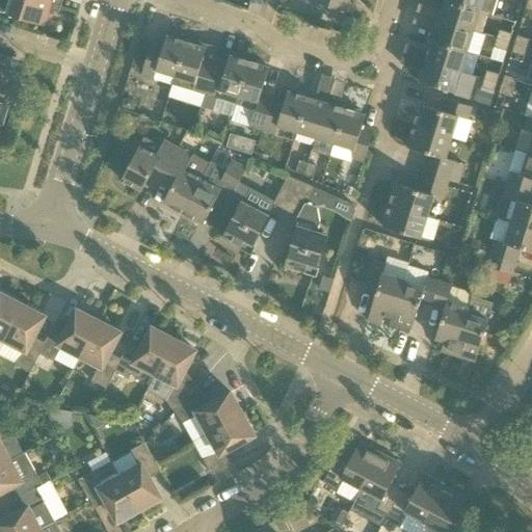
[(61,6),(41,0),(0,0),(0,11),(9,16),(45,26),(49,12),(54,11),(59,12),(61,6)]
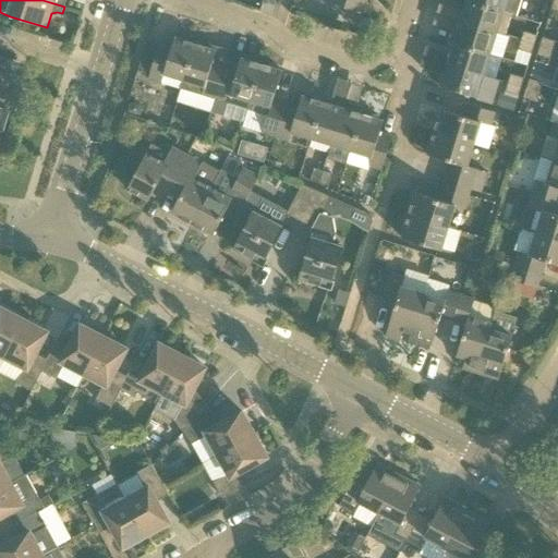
[(366,2),(366,0),(328,0),(328,1),(370,14),(373,4),(366,2)]
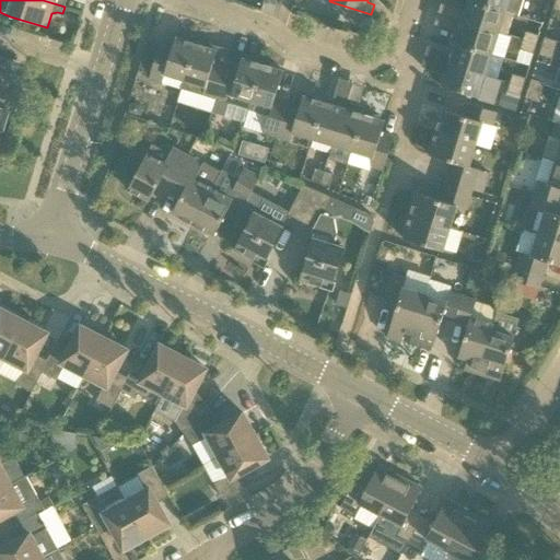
[(506,36),(513,14),(513,13),(470,0),(469,0),(463,22),(499,33),(499,34),(506,36)]
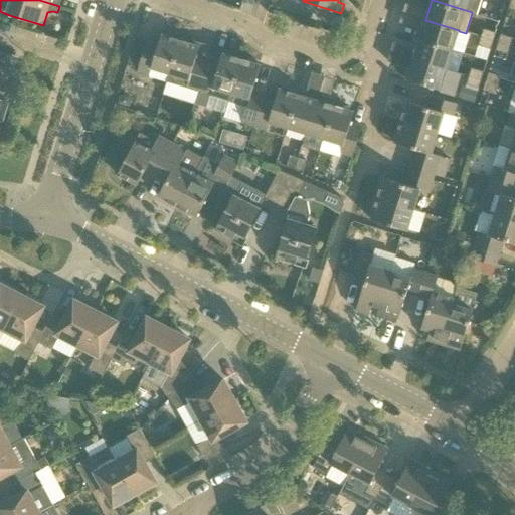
[(481,0),(433,0),(472,12),(472,13),(477,14),(481,0)]
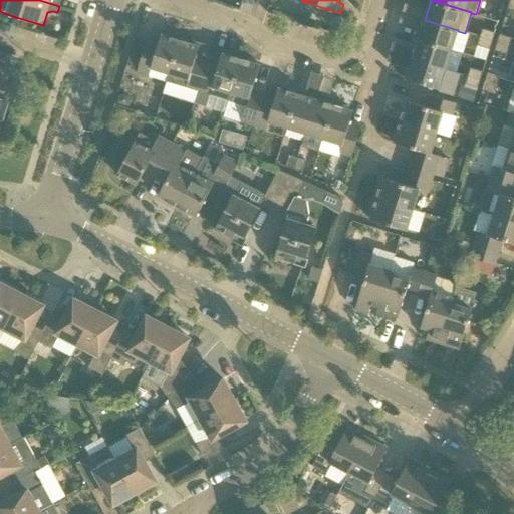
[(452,50),(458,31),(458,30),(425,20),(419,39),(452,50)]
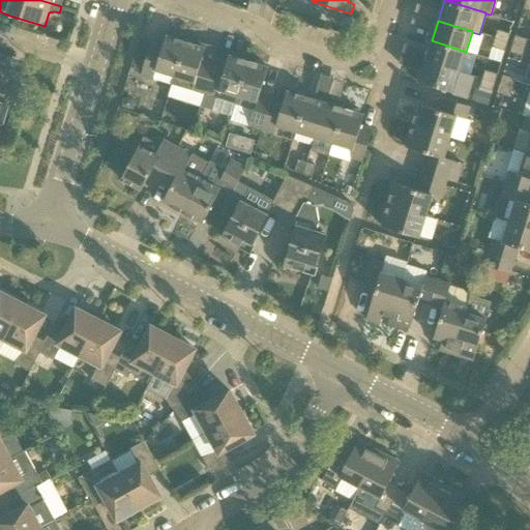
[(496,38),(507,42),(509,34),(498,31),(496,38)]
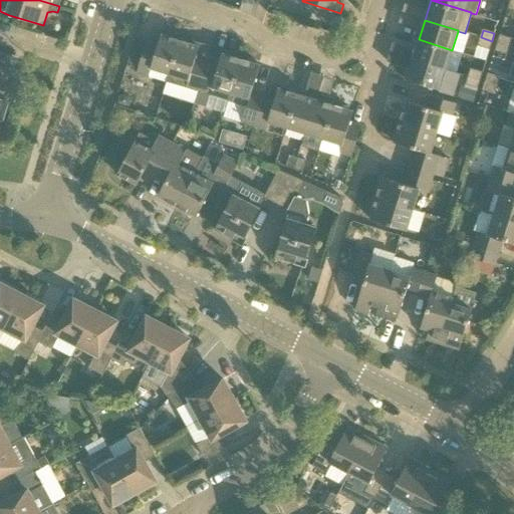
[(510,45),(512,37),(501,34),(498,42),(510,45)]
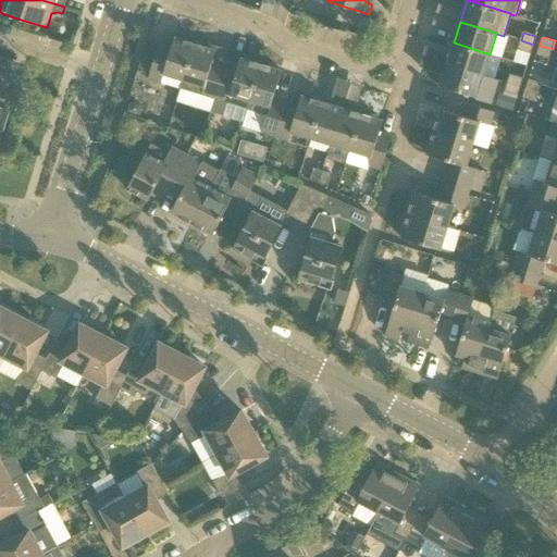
[(148,78),(181,88),(184,79),(185,81),(196,44),(175,38),(171,49),(159,45),(148,78)]
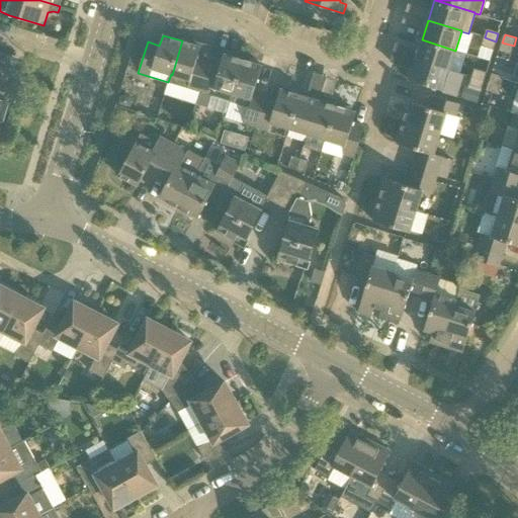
[(494,49),(496,41),(485,37),(482,45),(494,49)]
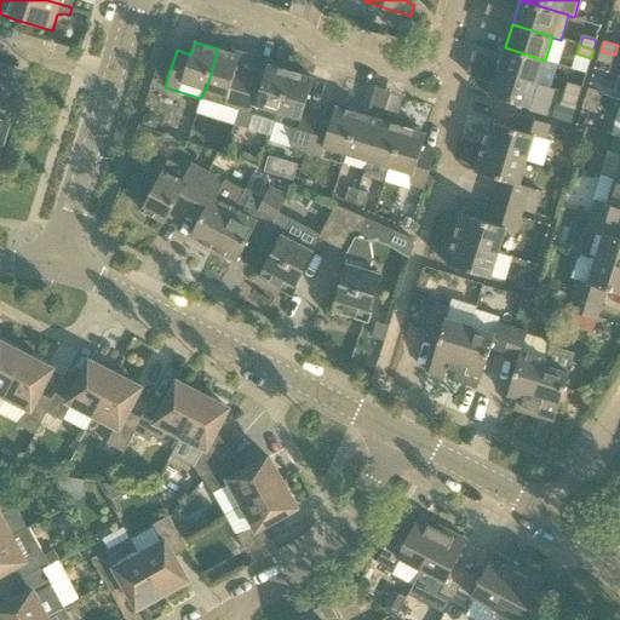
[(538,84),(545,61),(505,47),(498,72),(538,84)]
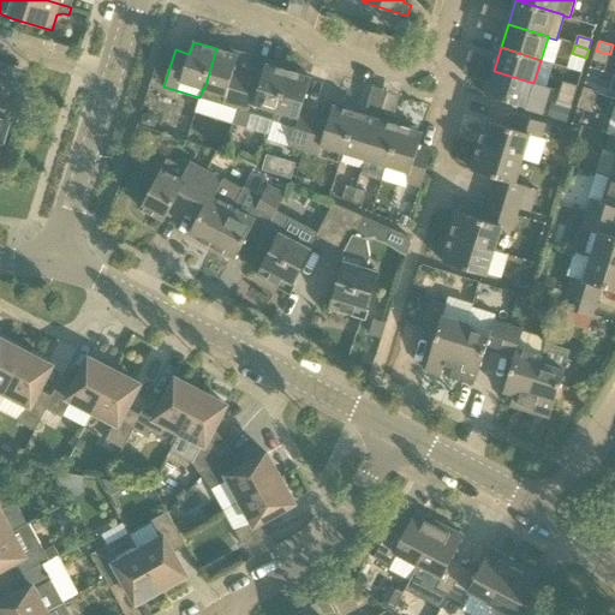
[(199,97),(237,108),(252,60),(238,57),(239,55),(216,48),(204,89),(203,88),(199,97)]
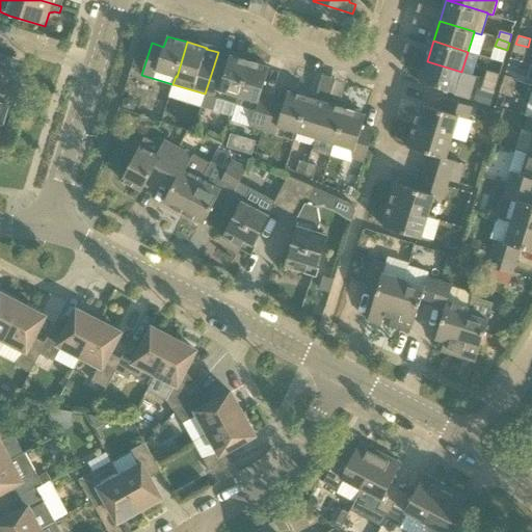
[(409,44),(403,62),(423,70),(430,51),(409,44)]
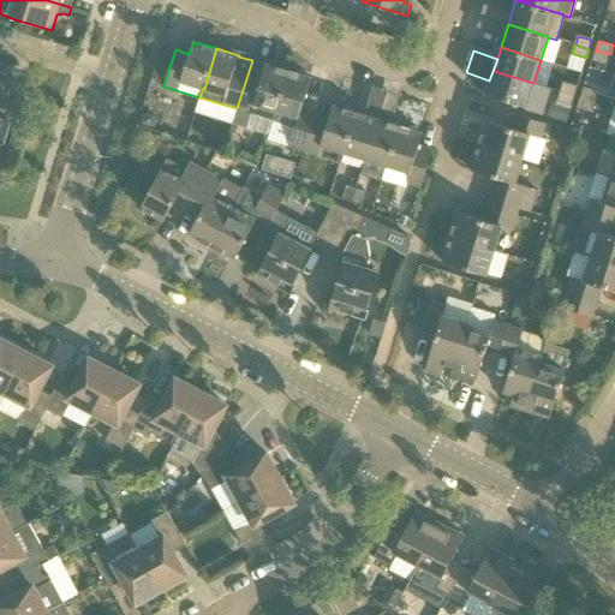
[(607,65),(610,54),(596,51),(593,60),(607,65)]
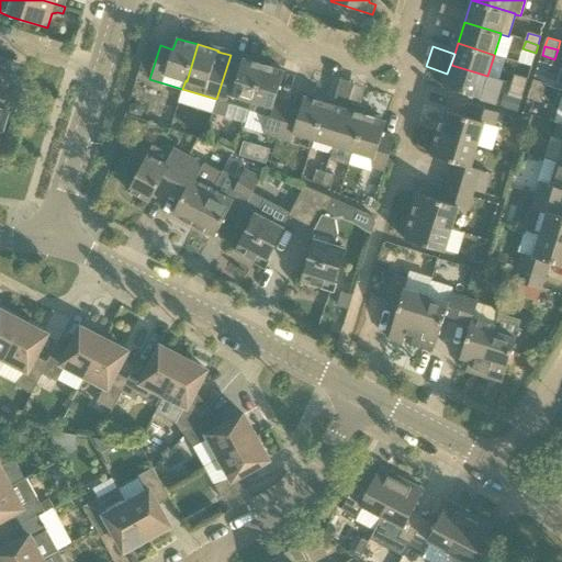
[(229,103),(250,110),(263,65),(243,58),(243,59),(231,55),(216,99),(229,103)]
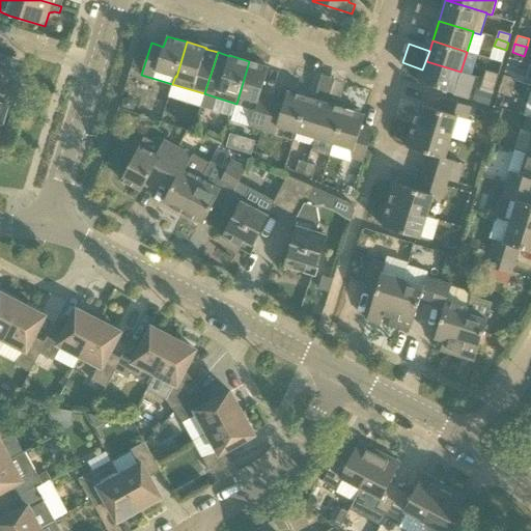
[(2,55),(0,62),(0,74),(6,76),(7,76),(12,58),(2,55)]
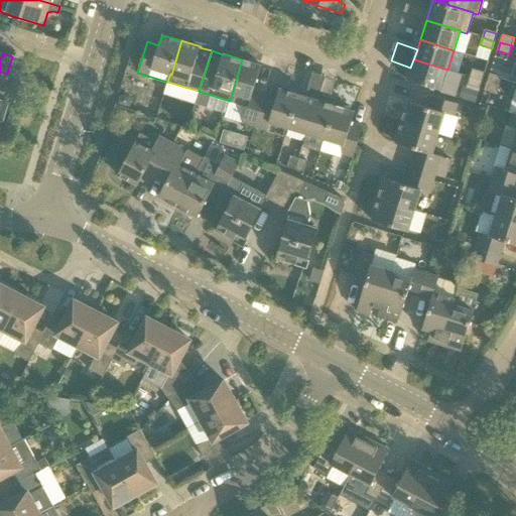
[(256,126),(265,96),(253,92),(261,66),(242,59),(230,101),(224,118),(243,124),(244,122),(256,126)]
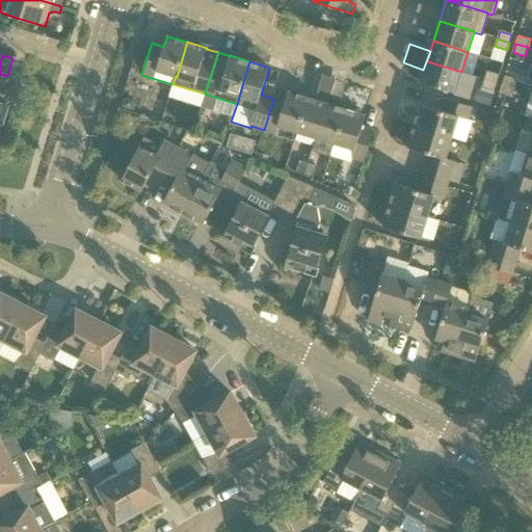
[(461,72),(427,61),(421,82),(455,92),(467,97),(473,76),(461,72)]
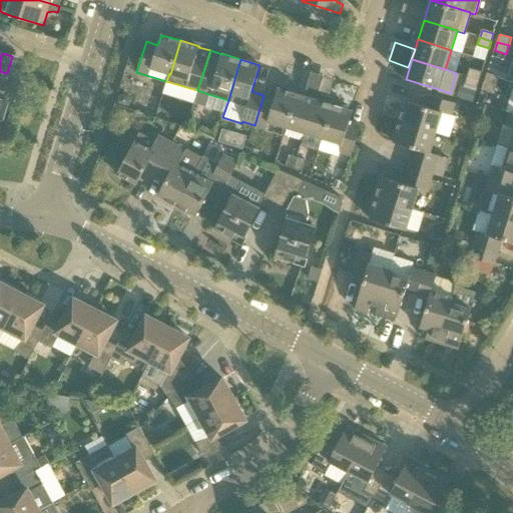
[(479,79),(481,72),(470,68),(468,76),(479,79)]
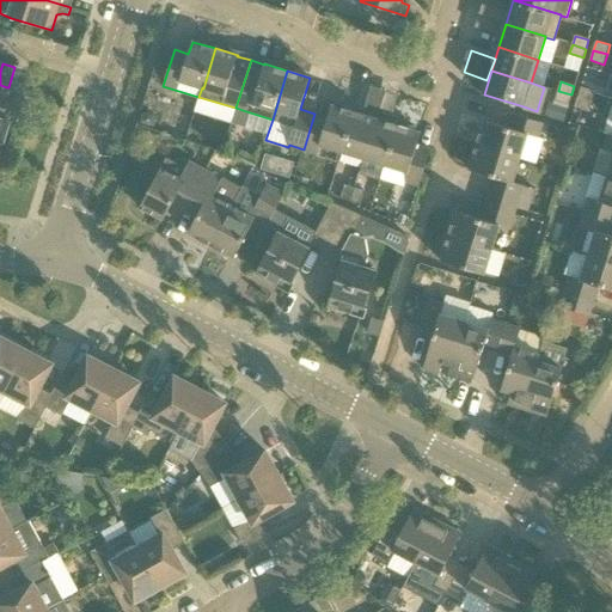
[(396,114),(402,93),(373,86),(367,105),(396,114)]
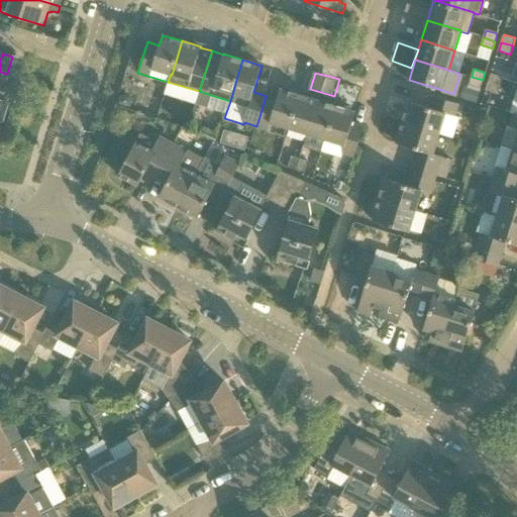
[(500,86),(503,78),(492,74),(489,82),(500,86)]
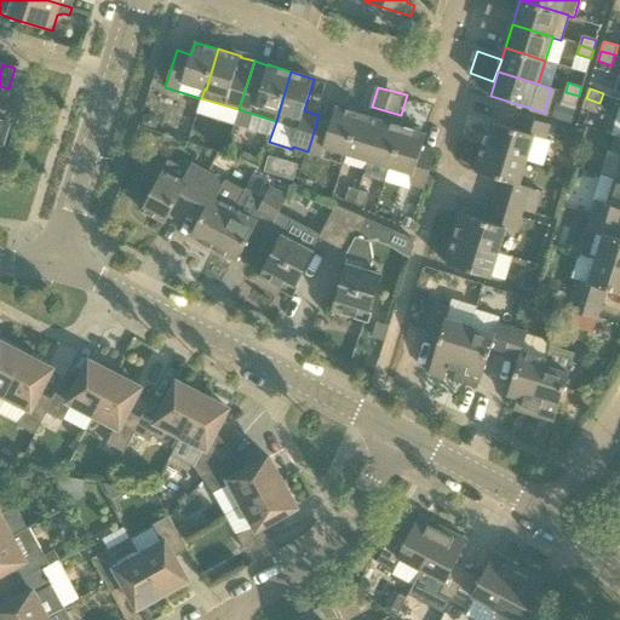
[(575,105),(579,96),(566,92),(562,102),(575,105)]
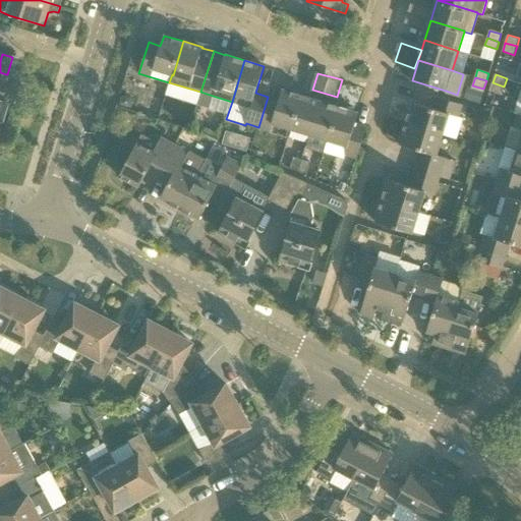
[(502,95),(504,87),(493,82),(489,92),(502,95)]
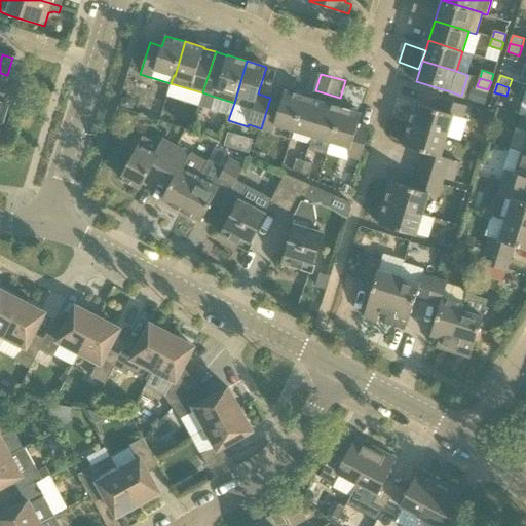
[(294,130),(304,97),(285,90),(282,101),(270,98),(261,128),(273,133),(275,124),(294,130)]
